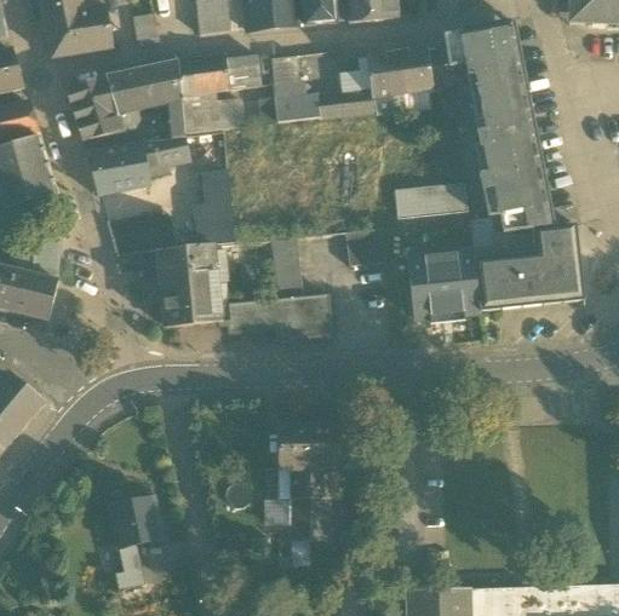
[(40,0),(51,56),(55,58),(114,49),(107,6),(84,9),(82,0),(40,0)]
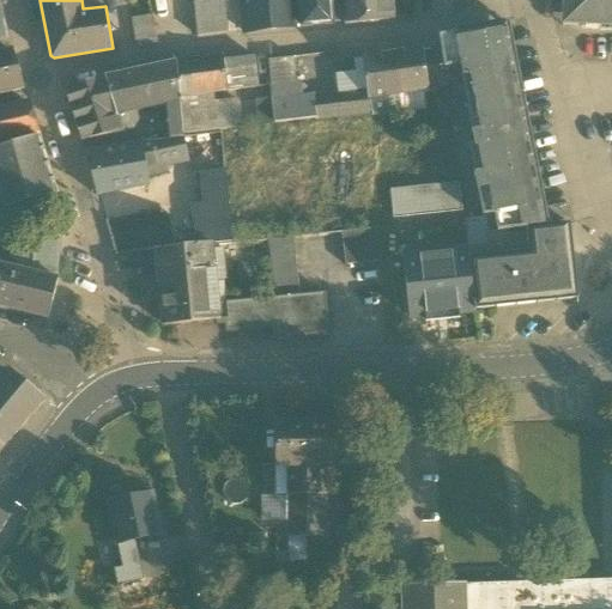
[(194,0),(199,35),(229,30),(224,0),(194,0)]
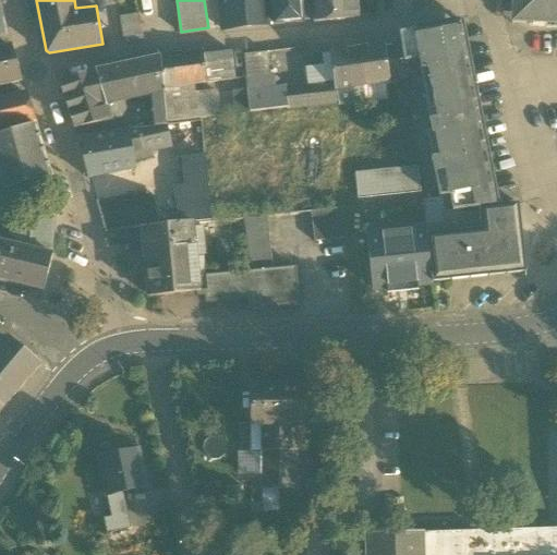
[(220,0),(223,27),(270,22),(267,0),(220,0)]
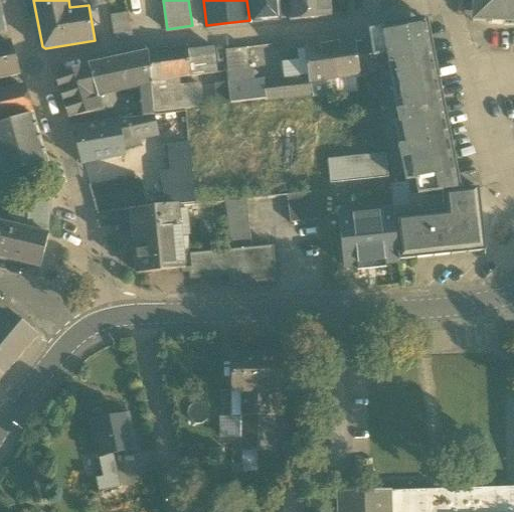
[(253,0),(255,20),(279,18),(278,0),(253,0)]
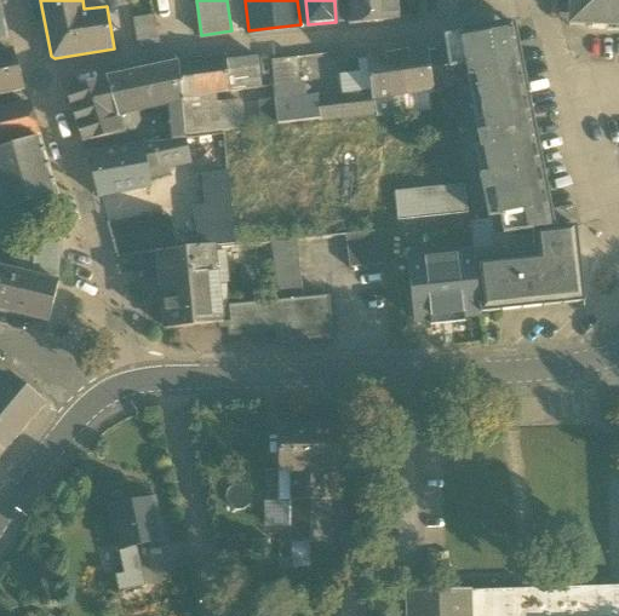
[(347,0),(349,22),(371,21),(368,0),(347,0)]
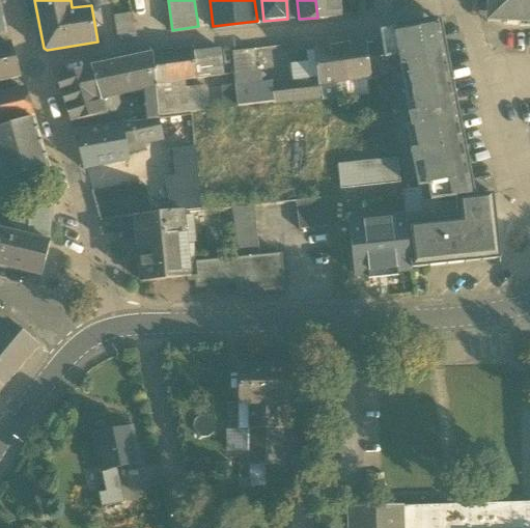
[(315,0),(317,18),(341,16),(339,0),(315,0)]
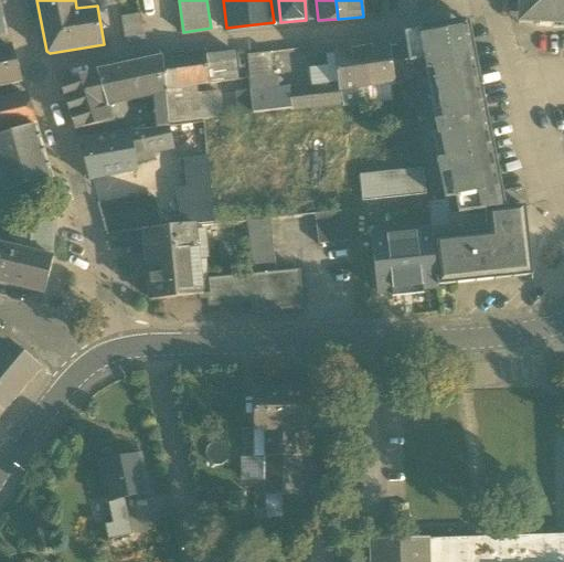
[(520,0),(519,22),(563,23),(563,0),(520,0)]
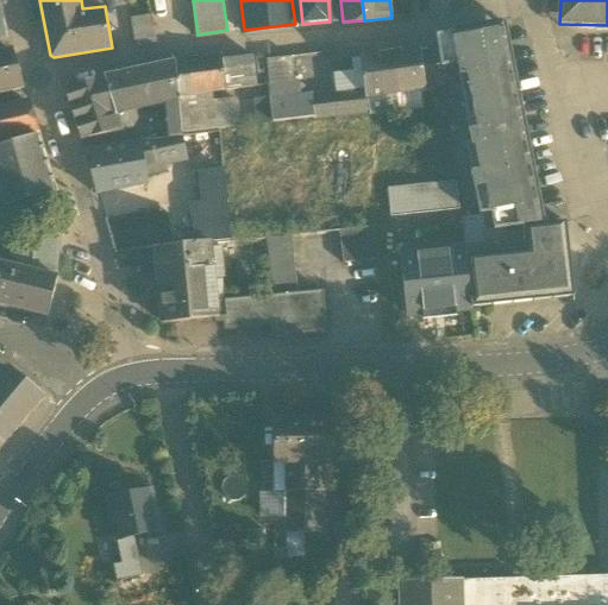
[(131,17),(136,44),(157,41),(151,13),(131,17)]
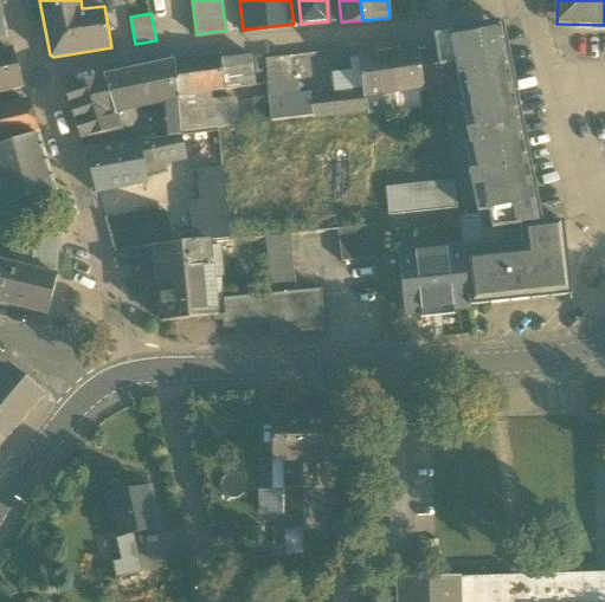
[(513,207),(520,206),(536,205),(501,21),(487,24),(516,175),(507,177),(513,207)]
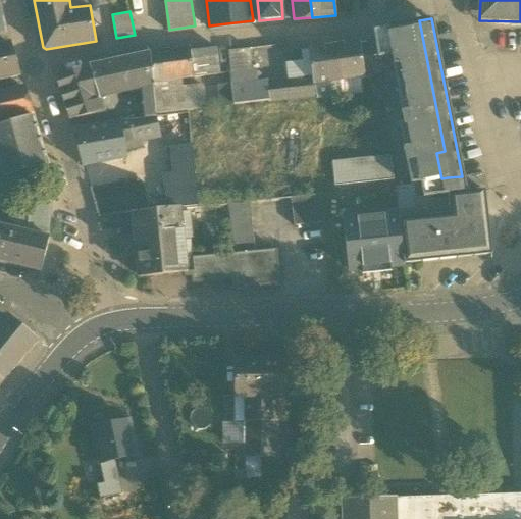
[(410,183),(413,183),(441,178),(436,153),(445,151),(419,20),(395,26),(389,27),(394,53),(395,62),(393,62),(404,121),(399,122),(410,183)]
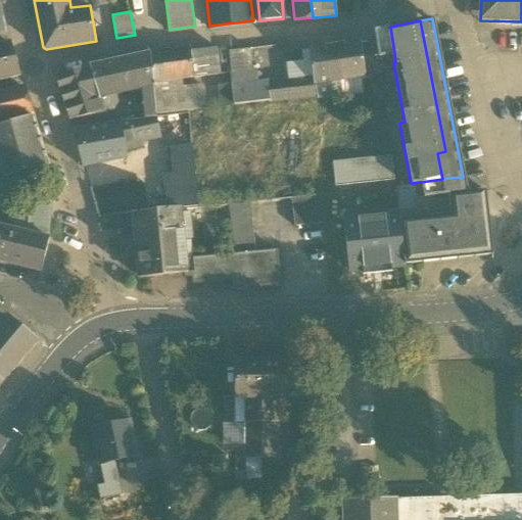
[(377,41),(379,56),(394,53),(390,27),(375,28),(377,41)]
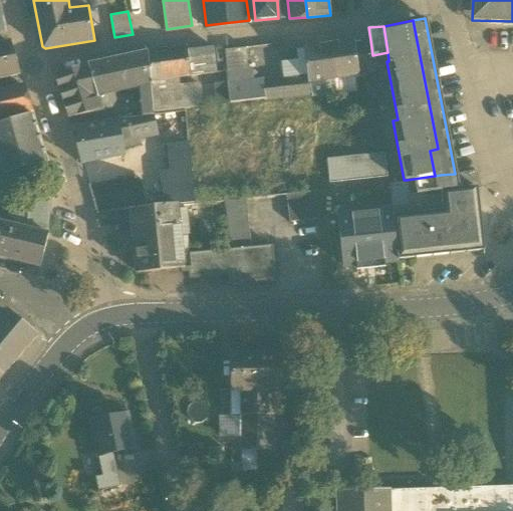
[(0,42),(0,77),(18,73),(9,40),(0,42)]
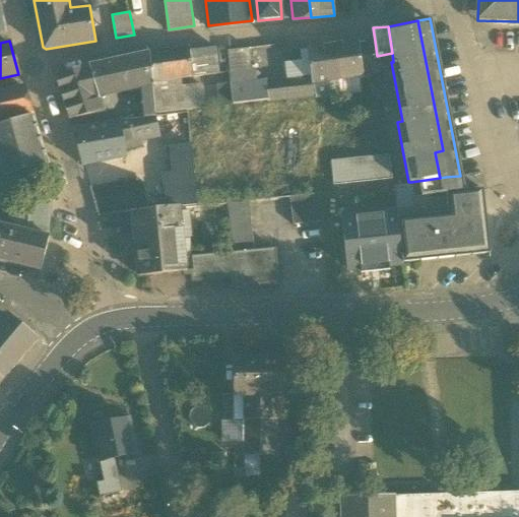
[(360,75),(364,75),(360,43),(359,41),(336,44),(338,62),(335,62),(338,79),(360,75)]
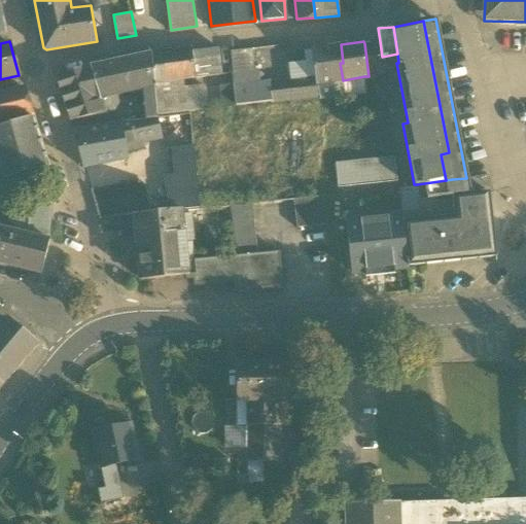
[(375,42),(364,43),(369,76),(379,74),(378,69),(384,68),(382,57),(380,41),(375,42)]
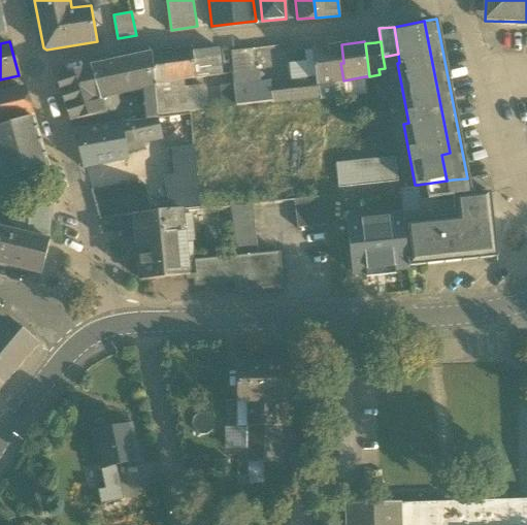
[(319,84),(343,80),(340,63),(343,63),(341,44),(313,47),(316,75),(317,84),(319,84)]
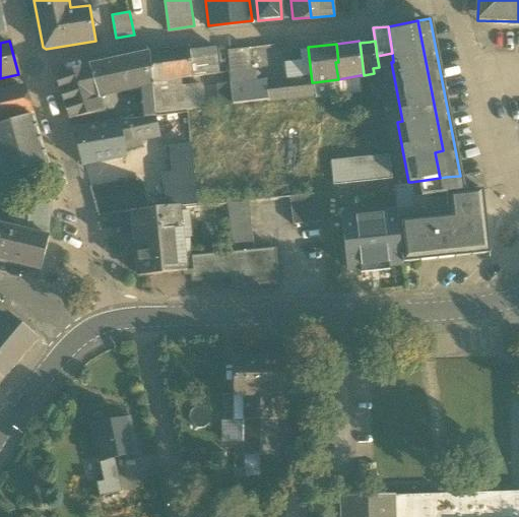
[(149,51),(153,80),(165,79),(181,76),(193,75),(190,49),(189,46),(149,51)]
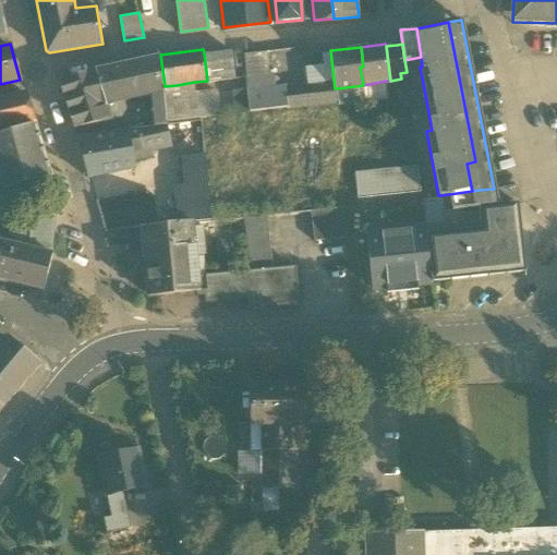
[(204,52),(207,81),(235,77),(232,49),(204,52)]
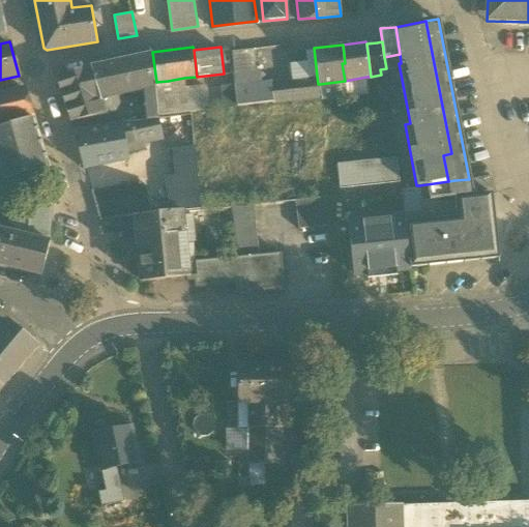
[(234,71),(256,69),(254,47),(232,50),(234,71)]
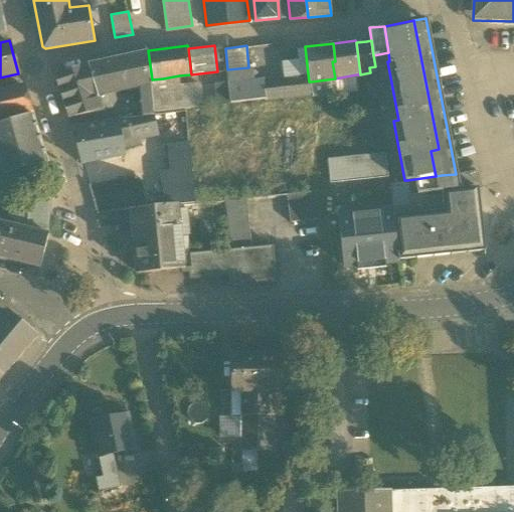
[(283,60),(284,76),(308,73),(305,46),(299,47),(300,57),(283,60)]
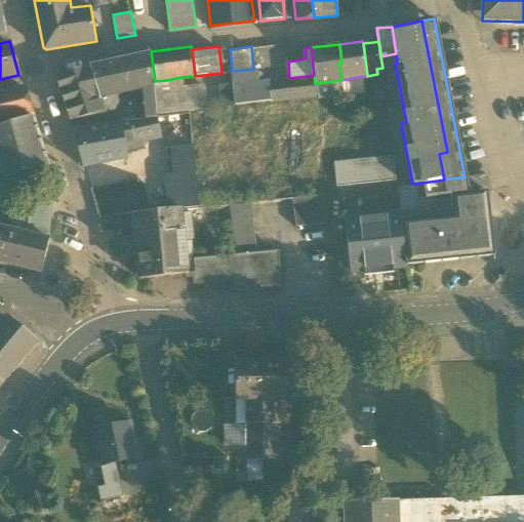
[(90,65),(105,110),(116,108),(112,93),(143,87),(154,85),(155,85),(155,81),(151,51),(90,65)]
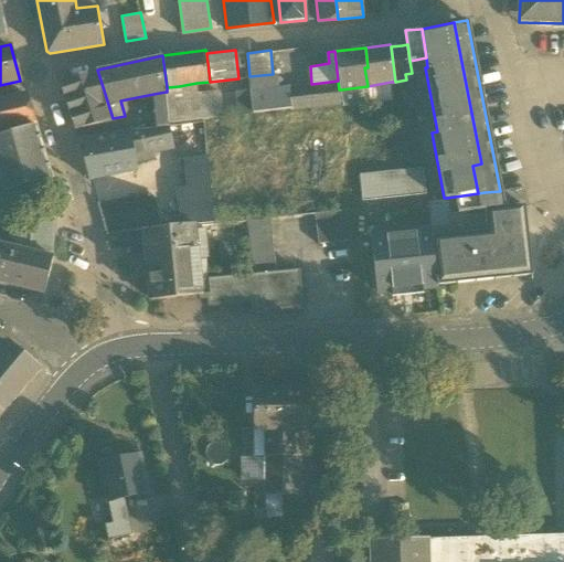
[(61,82),(75,127),(113,118),(97,70),(95,70),(61,82)]
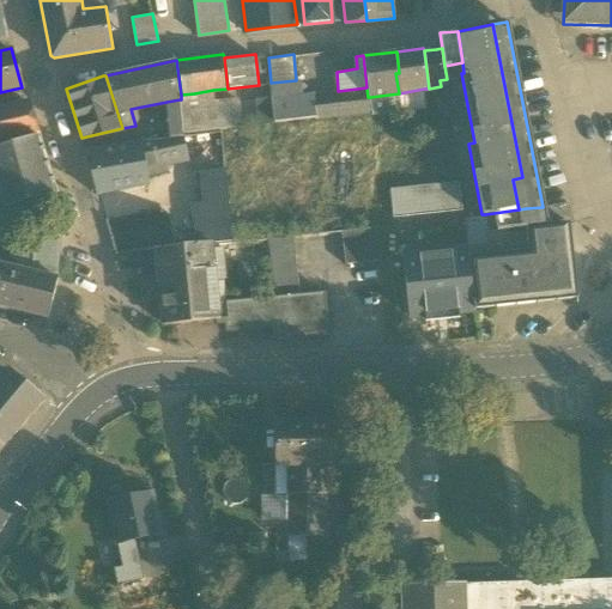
[(271,83),(272,99),(300,96),(303,96),(302,80),(296,80),(271,83)]
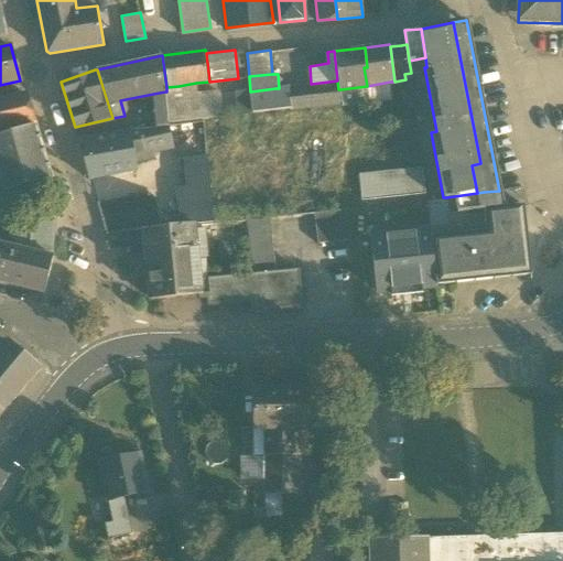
[(343,103),(340,89),(338,89),(337,81),(311,84),(279,88),(275,88),(278,108),(278,109),(343,103)]
